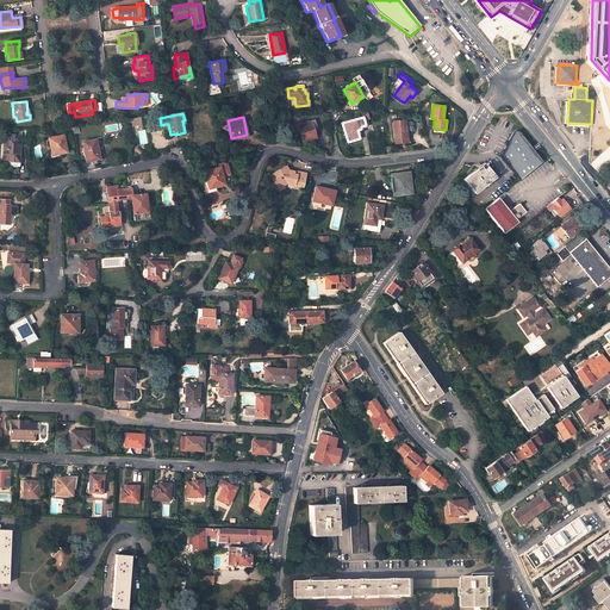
[(315,120),(300,125),(303,136),(302,137),(304,142),(316,138),(313,130),(317,129),(315,120)]
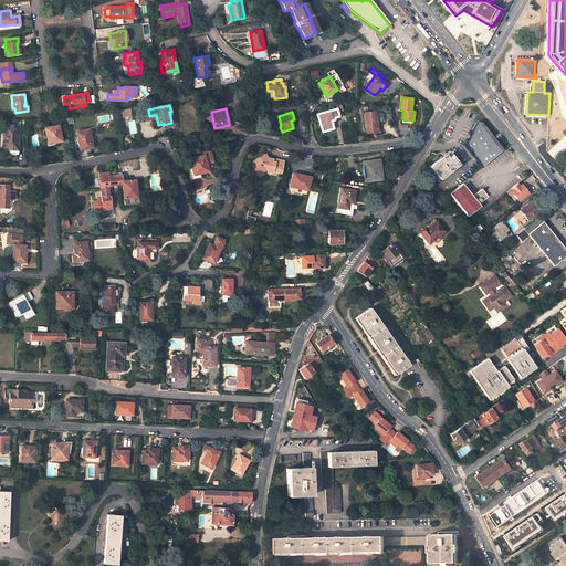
[(364,113),(366,134),(378,133),(376,116),(376,112),(364,113)]
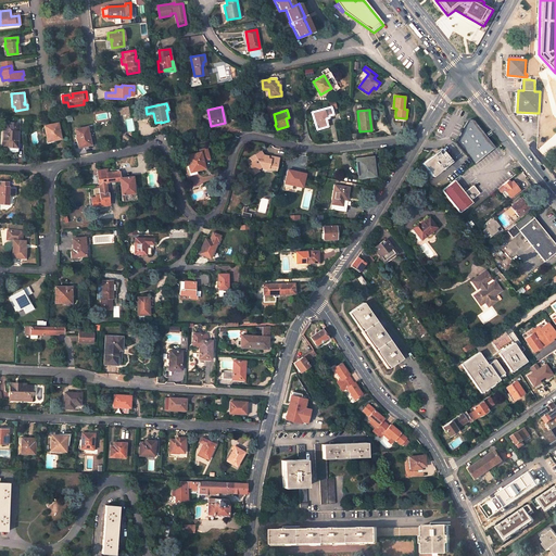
[(4,123),(2,147),(9,147),(9,152),(17,152),(19,149),(19,150),(20,140),(17,140),(17,135),(17,126),(25,126),(26,117),(16,117),(16,123),(4,123)]
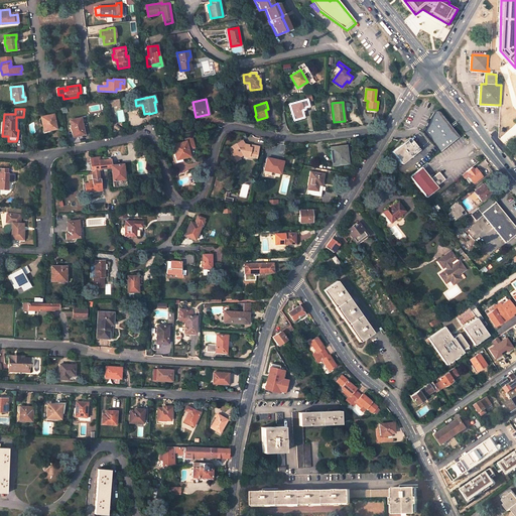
[(460,136),(440,112),(438,111),(437,111),(436,111),(435,112),(433,113),(431,116),(430,118),(430,121),(428,125),(424,131),(440,152),(460,136)]
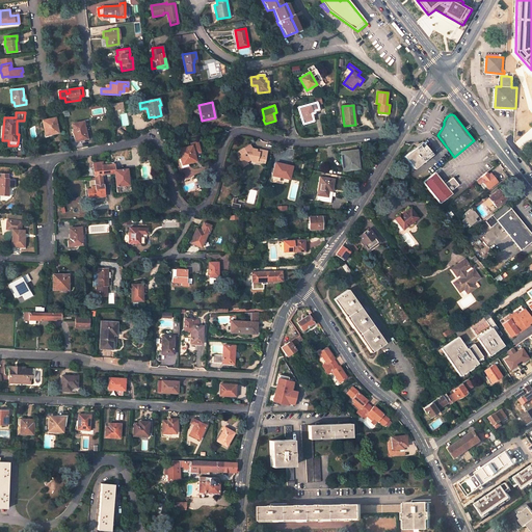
[(55,117),(43,121),(46,135),(53,134),(58,133),(55,117)]
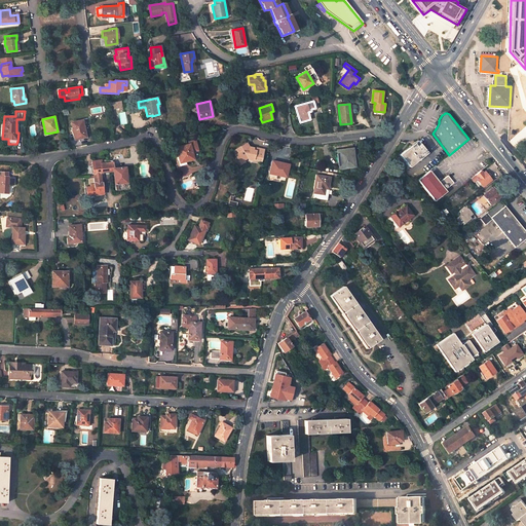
[(70,120),(74,139),(81,138),(82,140),(87,138),(86,129),(84,130),(82,120),(80,121),(79,118),(70,120)]
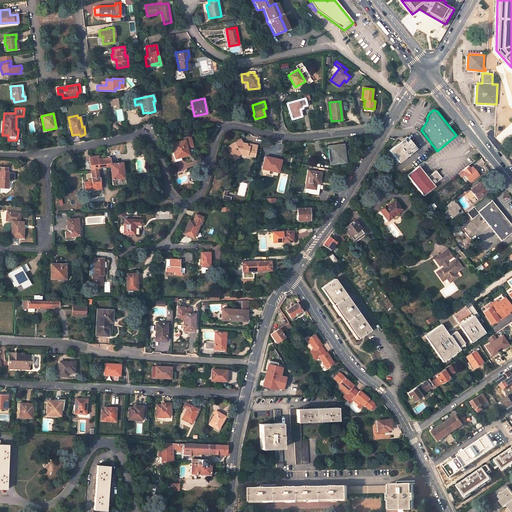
[(181,157),(188,155),(187,148),(193,146),(191,136),(184,137),(185,140),(177,142),(171,143),(175,156),(180,155),(181,157)]
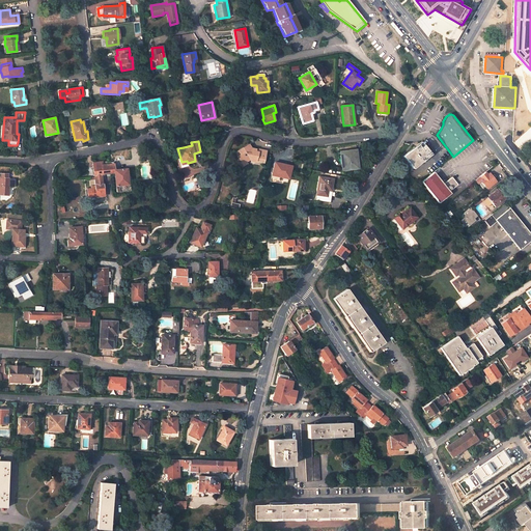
[(249,145),(239,151),(241,155),(238,156),(242,163),(246,160),(249,158),(250,161),(255,162),(257,161),(263,163),(267,150),(258,148),(258,152),(256,151),(252,150),(252,149),(249,145)]
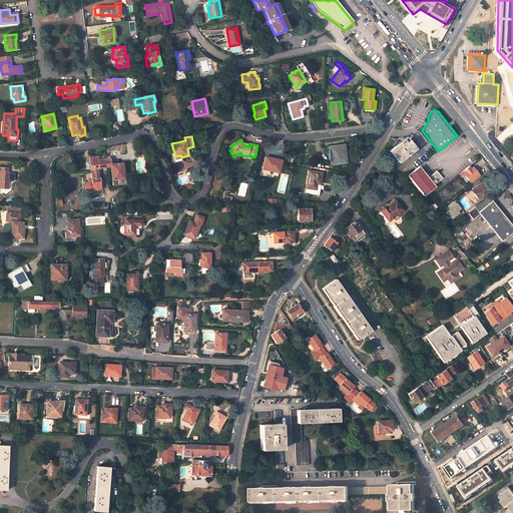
[(400,163),(416,149),(410,140),(407,143),(404,140),(390,151),(400,163)]
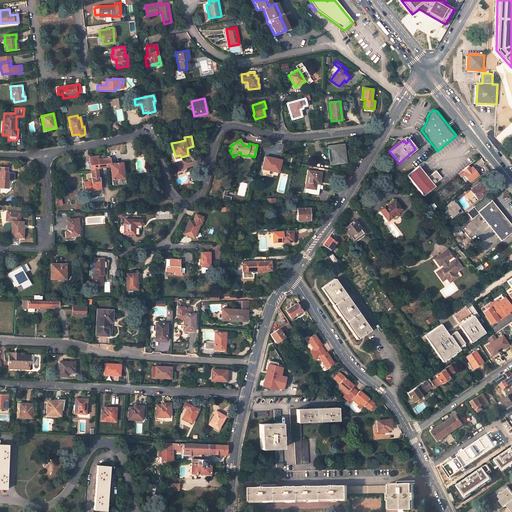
[(329,146),(331,164),(344,162),(343,149),(345,149),(344,144),(329,146)]
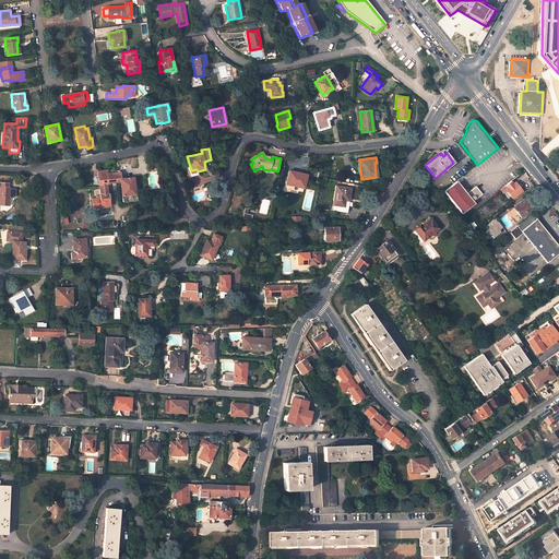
[(96,199),(93,199),(93,205),(97,205),(97,207),(110,206),(110,201),(113,201),(111,194),(110,191),(108,192),(107,183),(113,183),(113,180),(116,180),(115,173),(115,170),(106,171),(106,170),(98,171),(99,185),(100,187),(100,189),(102,195),(100,195),(98,197),(98,199),(96,199)]
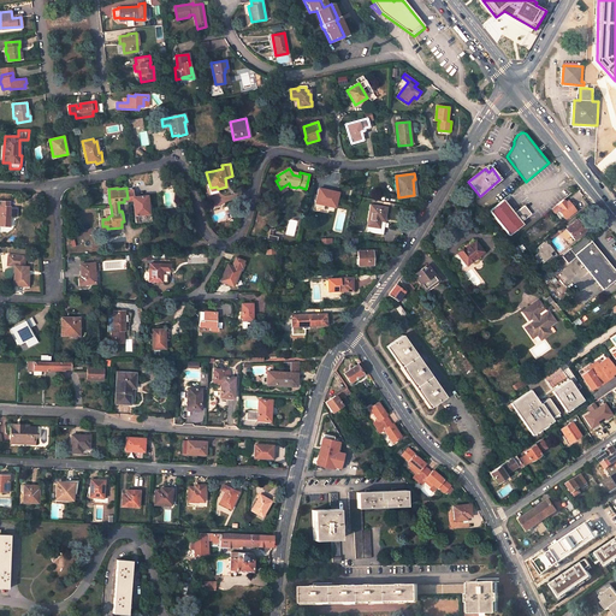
[(319,189),(317,203),(330,206),(333,191),(319,189)]
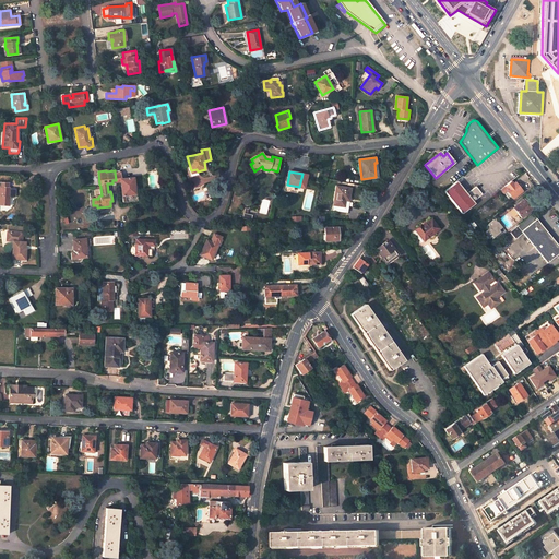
[(121,182),(123,202),(135,201),(134,187),(137,187),(135,179),(133,179),(133,178),(121,179),(121,182)]
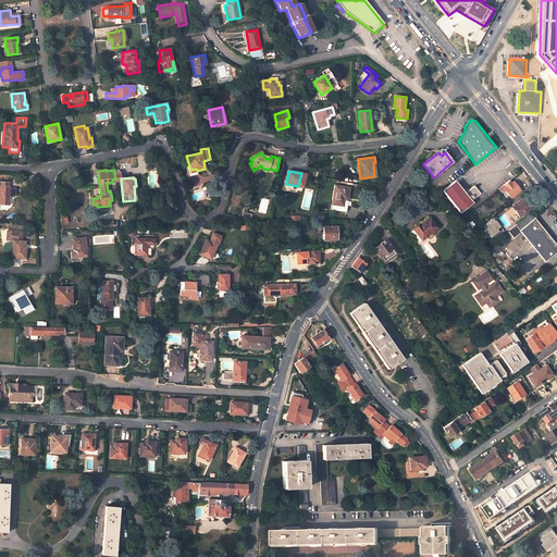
[(465,193),(459,185),(456,181),(443,190),(459,212),(473,201),(471,200),(480,193),(474,185),(465,193)]
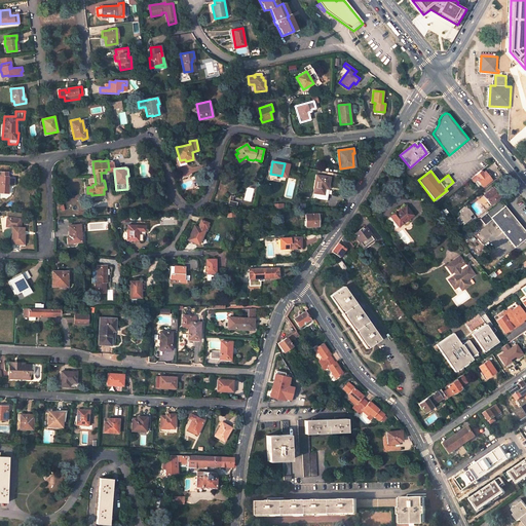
[(476,179),(483,187),(491,180),(484,172),(483,173),(481,171),(475,175),(473,178),(475,180),(476,179)]
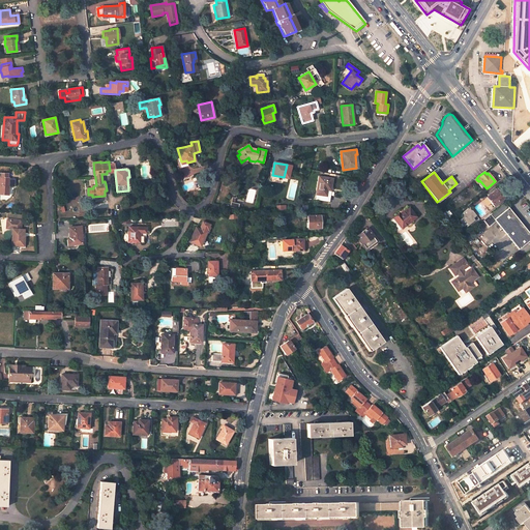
[(0,195),(3,195),(8,196),(9,186),(10,178),(8,178),(8,174),(0,173),(0,195)]
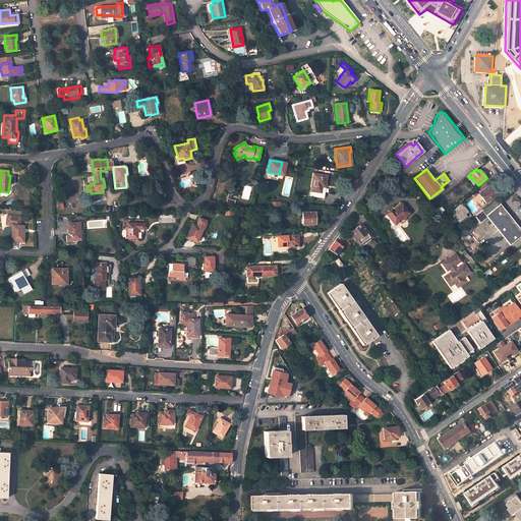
[(313,173),(309,195),(324,197),(327,175),(313,173)]
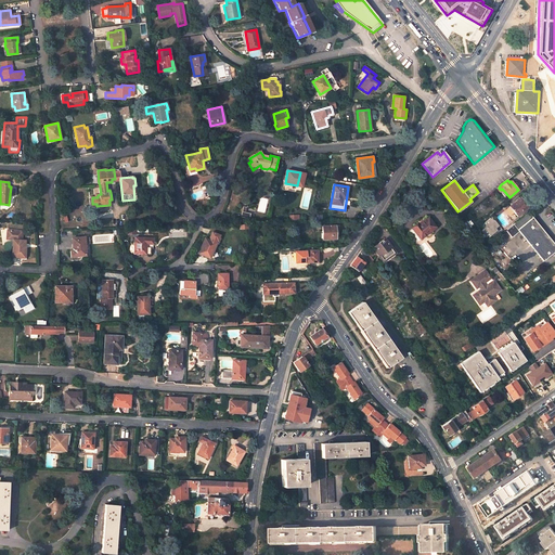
[(515,213),(518,216),(528,207),(526,205),(527,203),(523,197),(520,198),(510,206),(511,207),(515,213)]
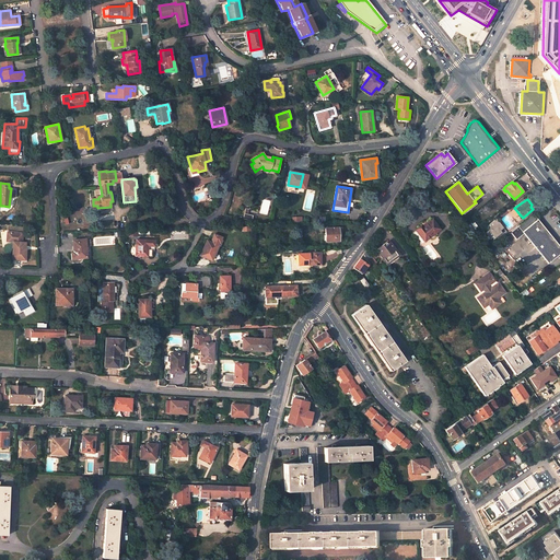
[(559,253),(559,246),(534,213),(518,226),(548,264),(559,253)]
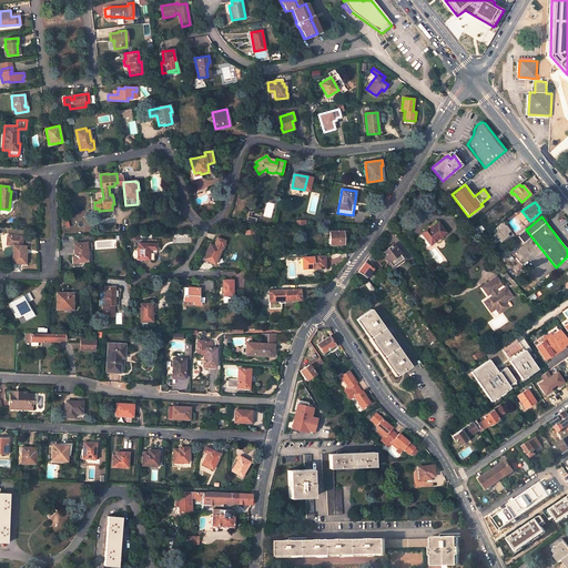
[(508,235),(507,233),(510,231),(503,222),(492,231),(501,242),(508,235)]
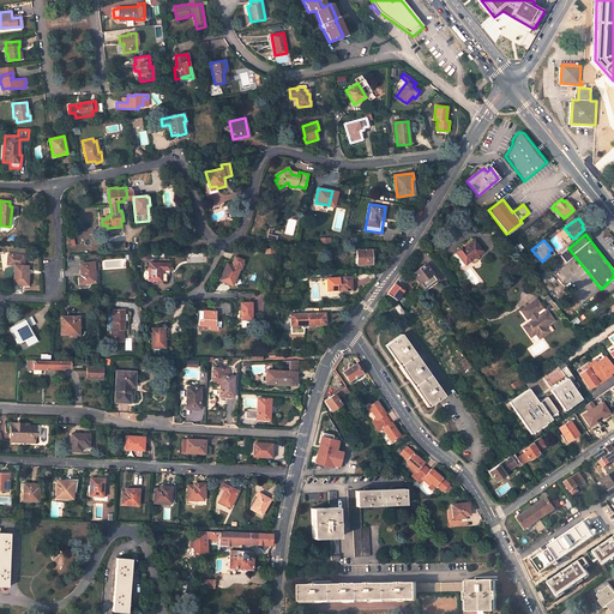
[(463,247),(457,253),(467,264),(473,259),(473,258),(482,251),(475,241),(471,241),(469,244),(469,245),(464,248),(463,247)]
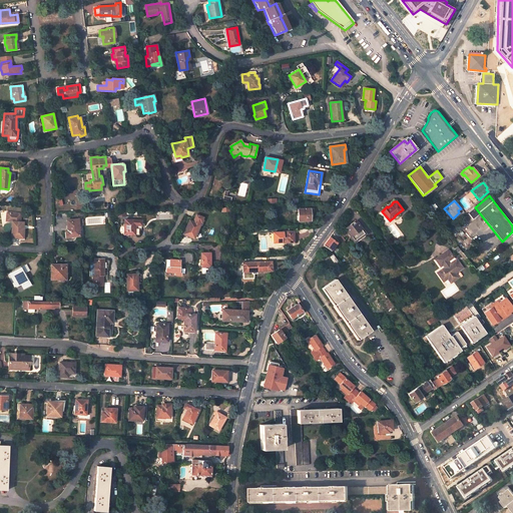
[(299,209),(299,221),(311,220),(310,216),(313,215),(313,208),(299,209)]
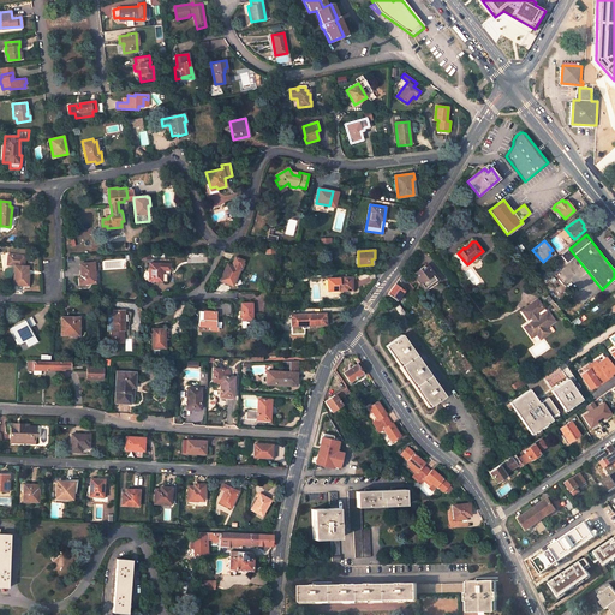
[(24,287),(29,287),(29,279),(28,279),(29,273),(28,273),(29,267),(24,267),(25,261),(23,261),(23,256),(9,255),(7,266),(15,266),(15,273),(13,285),(24,286),(24,287)]
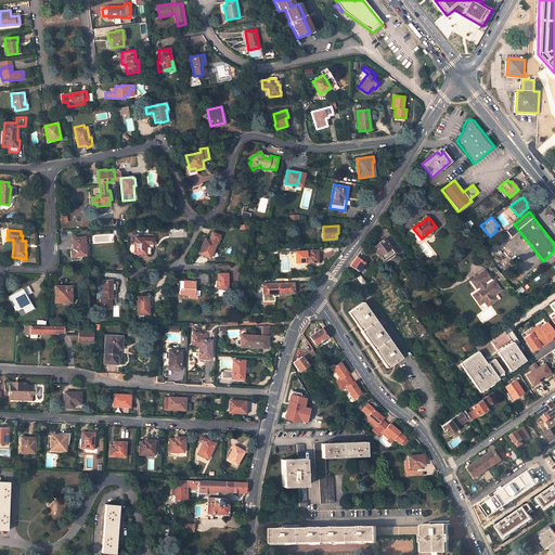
[(85,237),(73,237),(74,249),(72,249),(72,257),(77,257),(77,259),(80,258),(80,256),(86,255),(85,237)]
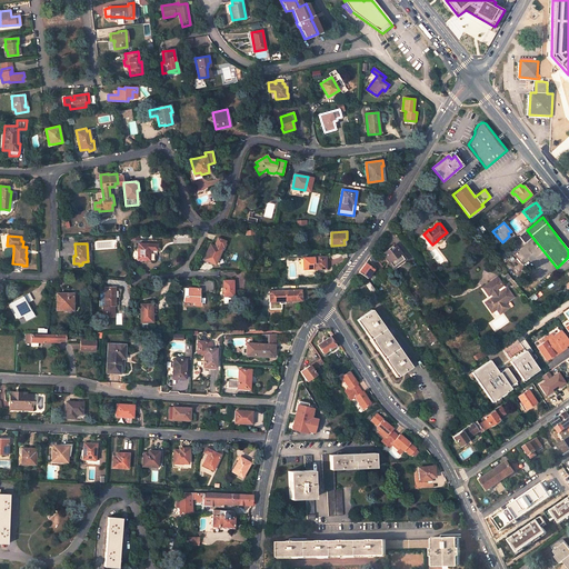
[(157,243),(138,243),(138,253),(140,253),(139,258),(139,260),(155,260),(155,250),(157,250),(157,243)]
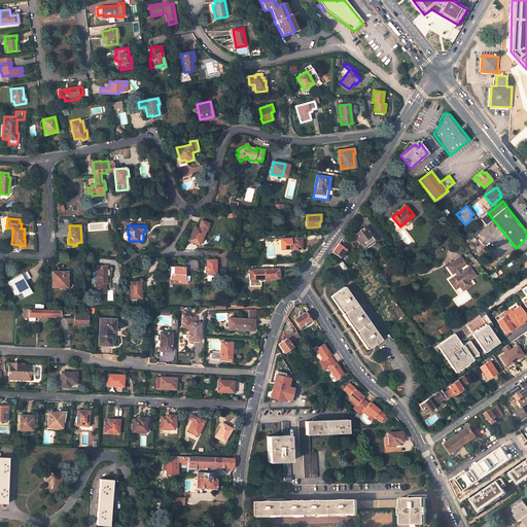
[(195,226),(188,240),(199,245),(202,238),(203,238),(206,231),(195,226)]
